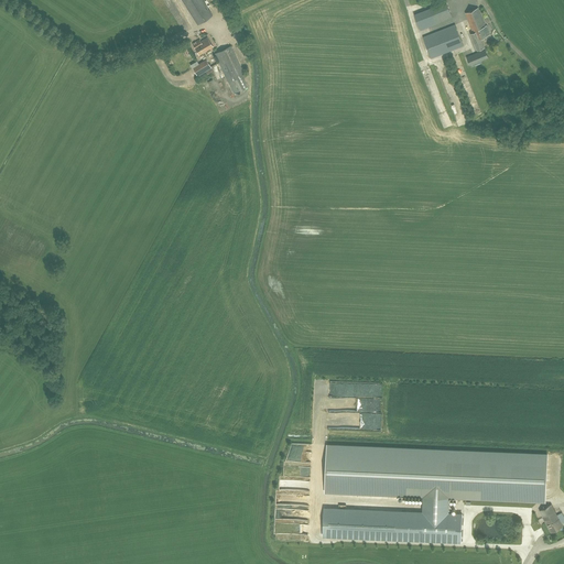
[(446,1),(437,4),(444,21),(453,18),(446,1)]
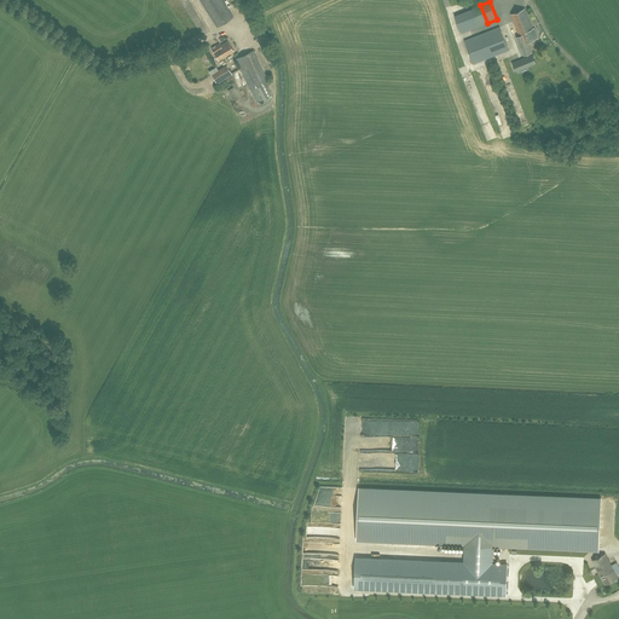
[(487,23),(480,5),(472,9),(479,27),(487,23)]
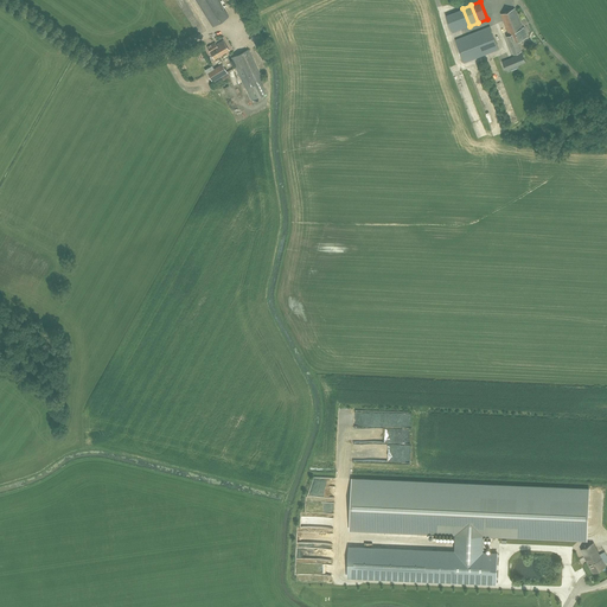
[(462,8),(446,16),(453,33),(470,26),(462,8)]
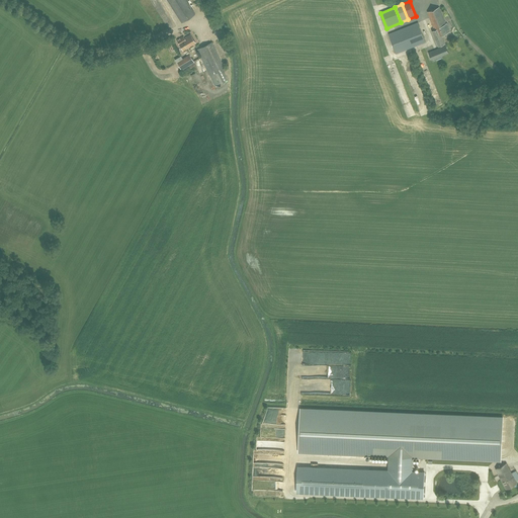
[(441,35),(450,31),(447,23),(446,24),(439,8),(428,12),(435,30),(433,31),(439,47),(445,45),(441,35)]
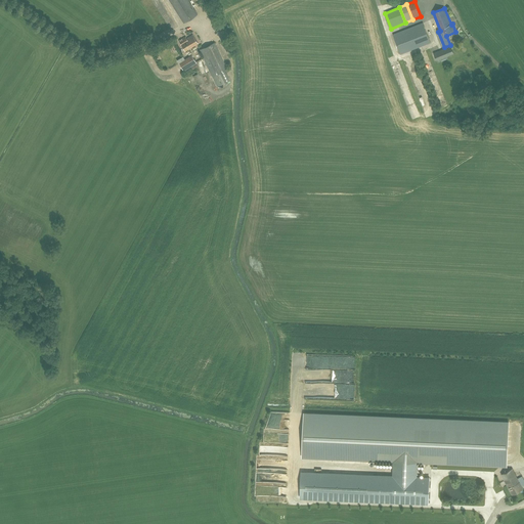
[(400,53),(431,42),(423,23),(393,34),(400,53)]
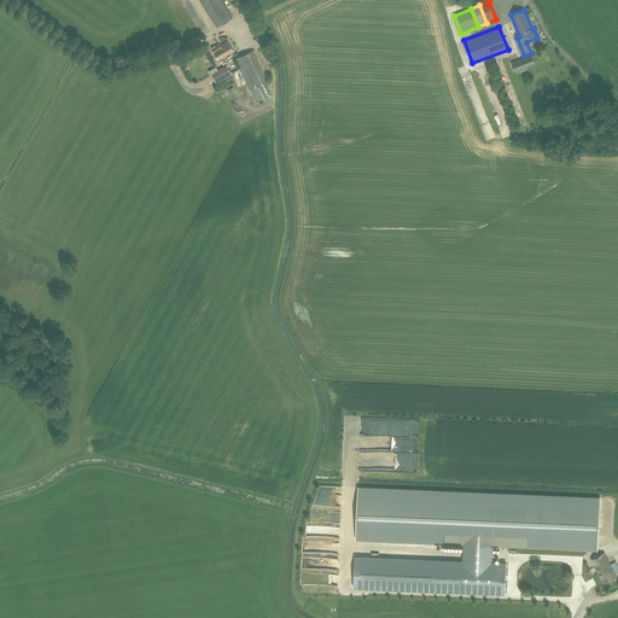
[(219,59),(233,51),(227,41),(220,45),(219,44),(211,47),(219,59)]
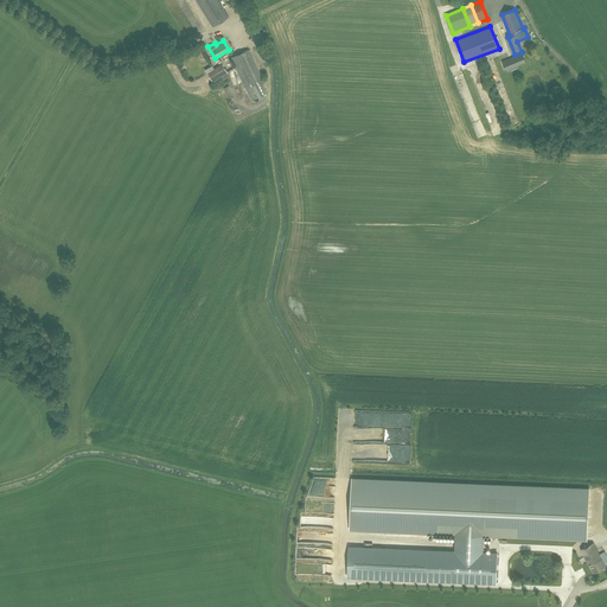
[(523,53),(503,62),(506,71),(526,63),(523,53)]
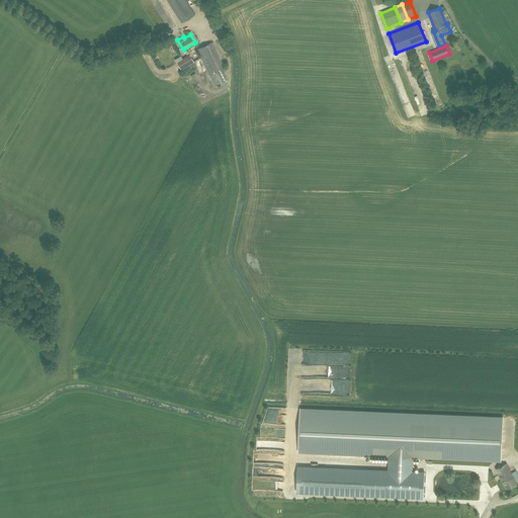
[(182,70),(187,67),(194,63),(189,54),(177,62),(182,70)]
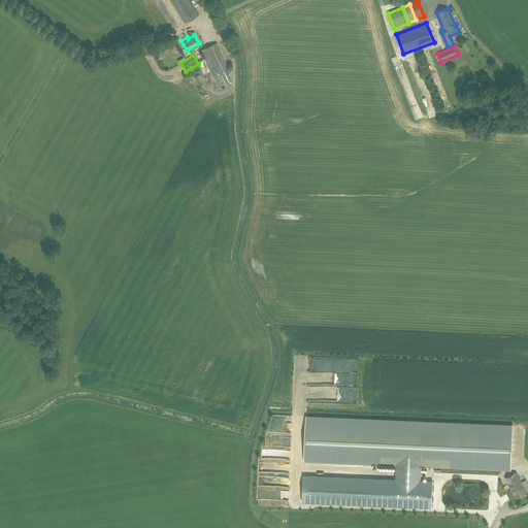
[(306,417),(304,460),(510,469),(513,426),(306,417)]
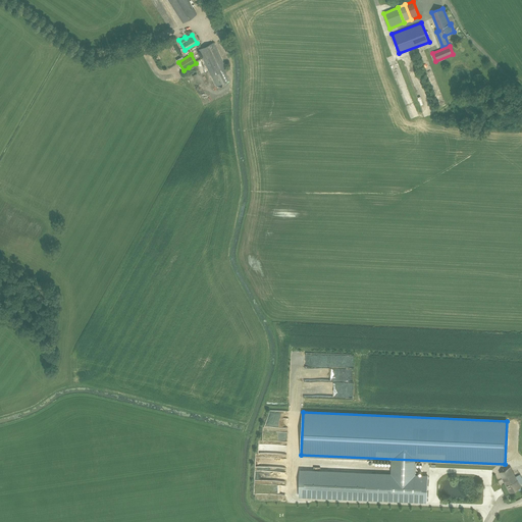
[(415,460),(393,459),(392,474),(300,470),(299,496),(427,502),(428,475),(423,475),(423,474),(417,474),(417,475),(415,475),(415,460)]
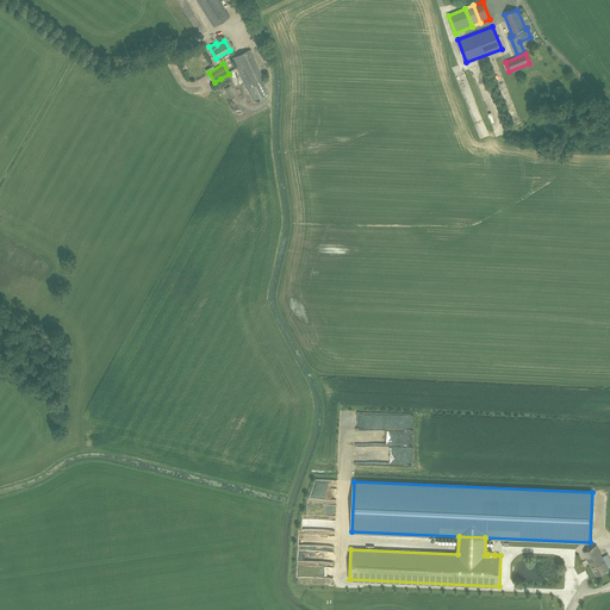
[(604,560),(609,558),(608,554),(603,556),(597,545),(584,551),(596,574),(609,568),(604,560)]
